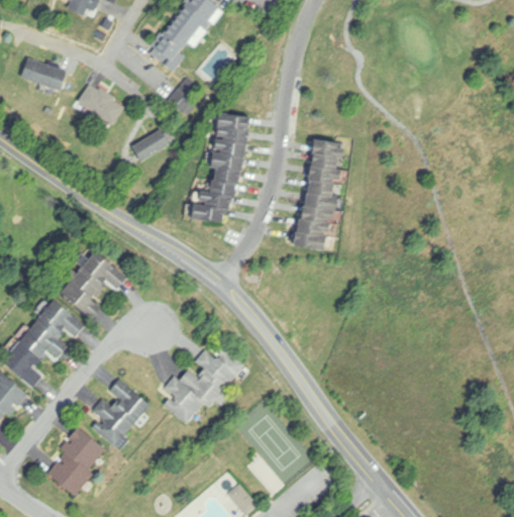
[(84,15),(86,10),(95,13),(99,0),(66,0),(71,2),(69,10),(84,15)]
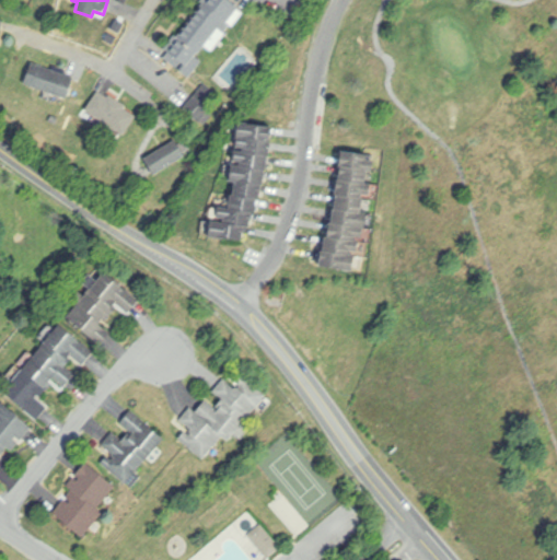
[(186,78),(199,61),(193,57),(222,20),(224,21),(236,7),(228,0),(198,0),(198,1),(202,4),(160,57),(186,78)]
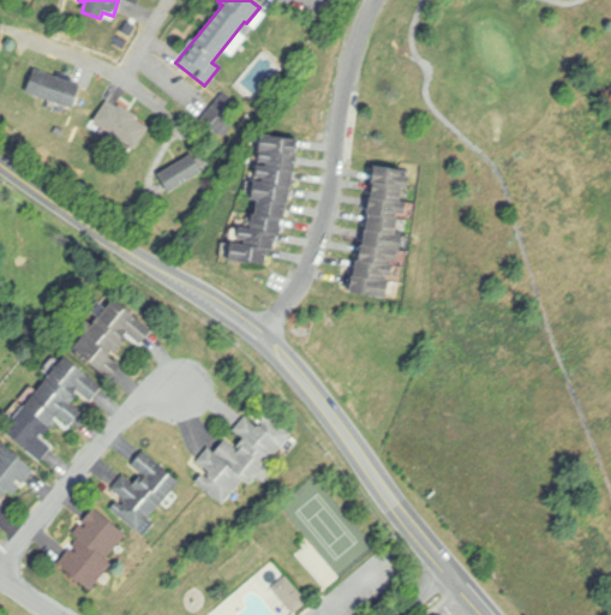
[(25,94),(72,108),(78,84),(31,71),(25,94)]
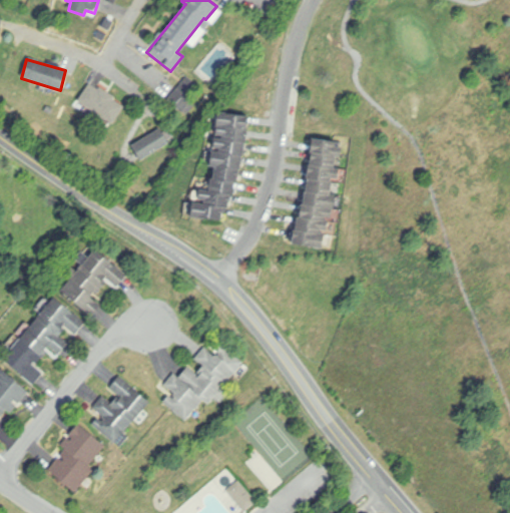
[(167,100),(184,113),(190,105),(188,104),(192,99),(195,102),(203,91),(184,77),(167,100)]
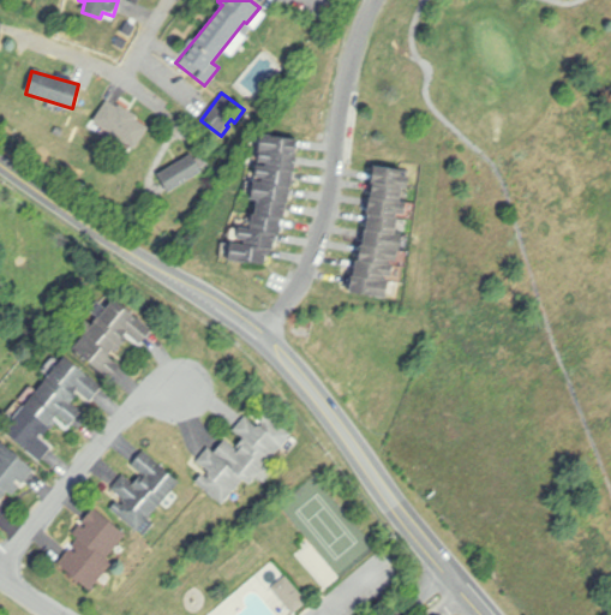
[(132,150),(148,126),(107,99),(91,124),(132,150)]
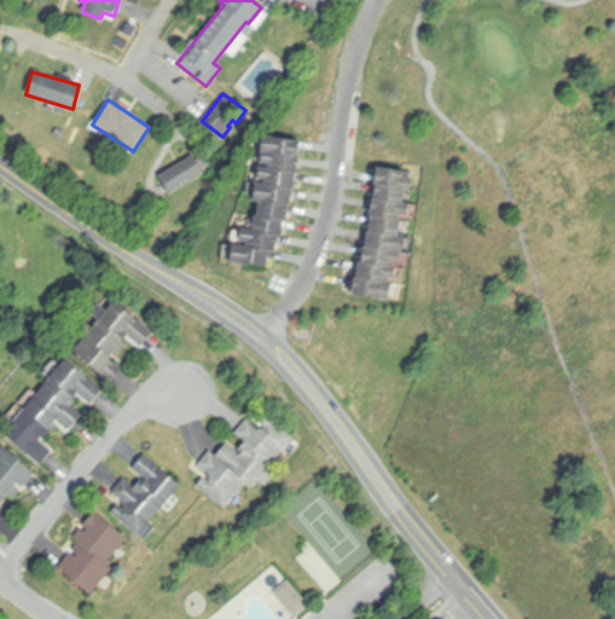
[(230,261),(232,246),(239,247),(239,244),(244,246),(244,243),(237,242),(238,229),(250,230),(251,215),(255,215),(256,202),(251,201),(254,183),(262,184),(262,180),(255,179),(257,167),(266,167),(266,165),(259,163),(262,134),(300,139),(299,143),(300,144),(296,174),(295,174),(293,191),(291,190),(290,198),(289,198),(288,207),(286,207),(286,213),(285,213),(284,220),(283,220),(282,229),(280,229),(279,236),(276,236),(273,252),(268,252),(267,266),(230,261)]
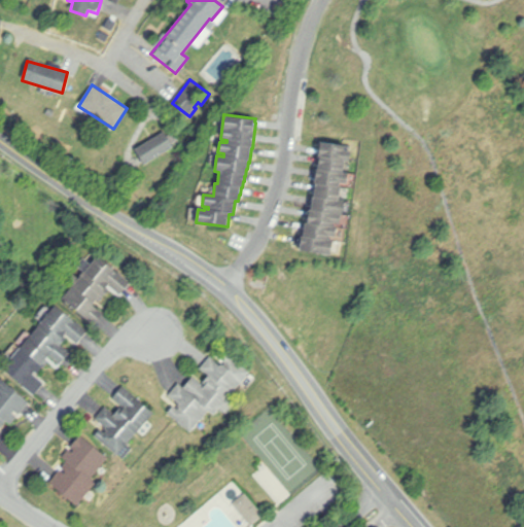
[(135,148),(142,165),(173,149),(165,133),(135,148)]
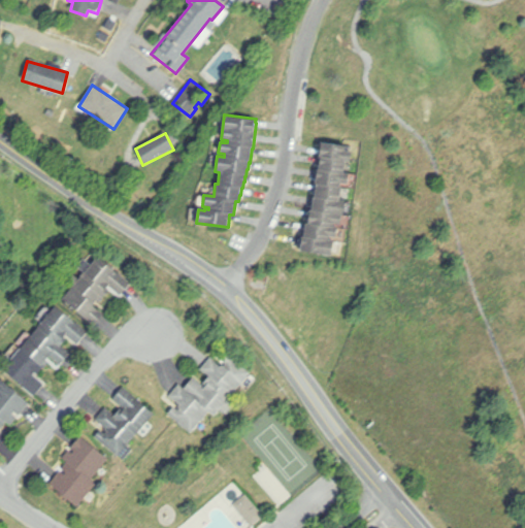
[(300,252),(331,257),(333,242),(328,241),(329,237),(335,238),(337,229),(333,228),(334,224),(339,225),(340,217),(342,217),(345,202),(339,201),(341,188),(338,188),(339,183),(347,184),(348,173),(343,173),(346,162),(350,162),(352,151),(346,151),(347,145),(322,142),(322,144),(320,143),(318,156),(320,156),(316,186),(317,186),(315,199),(313,199),(310,212),(308,211),(306,223),(304,223),(302,238),(300,237),(299,245),(301,245),(300,252)]
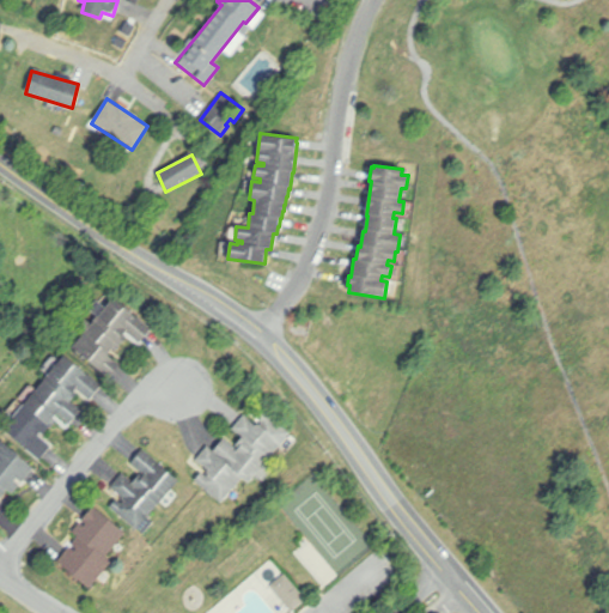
[(71,347),(81,334),(74,328),(84,317),(91,323),(111,297),(148,328),(136,344),(123,334),(120,339),(123,341),(114,353),(110,351),(107,356),(117,364),(107,377),(71,347)]
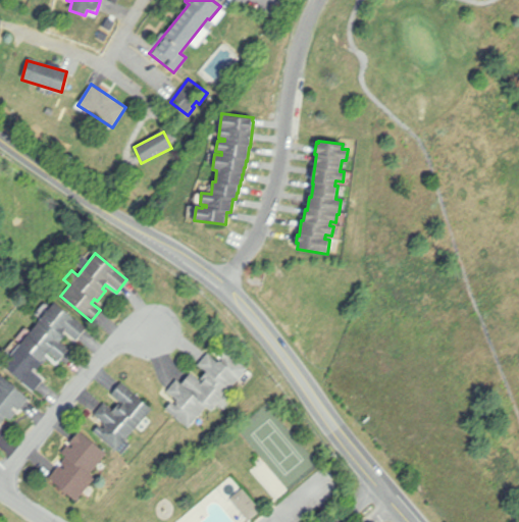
[(0,361),(53,300),(87,328),(75,342),(64,332),(63,334),(65,336),(59,344),(67,350),(58,361),(48,352),(44,357),(47,358),(36,371),(45,379),(31,396),(0,369),(0,361)]
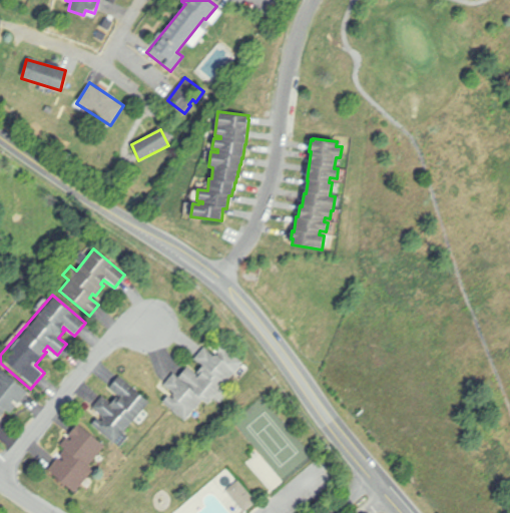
[(184,423),(201,403),(207,408),(246,364),(219,340),(210,352),(203,346),(191,360),(201,368),(195,374),(198,376),(194,381),(183,371),(176,378),(172,374),(162,386),(172,395),(169,399),(165,395),(159,402),(184,423)]
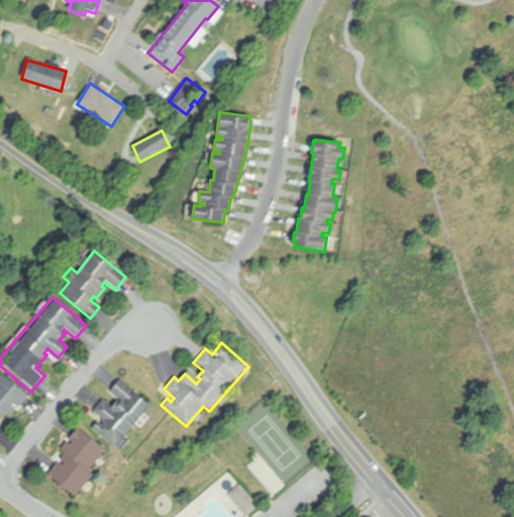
[(0,373),(26,395),(8,418),(4,415),(0,420),(0,373)]
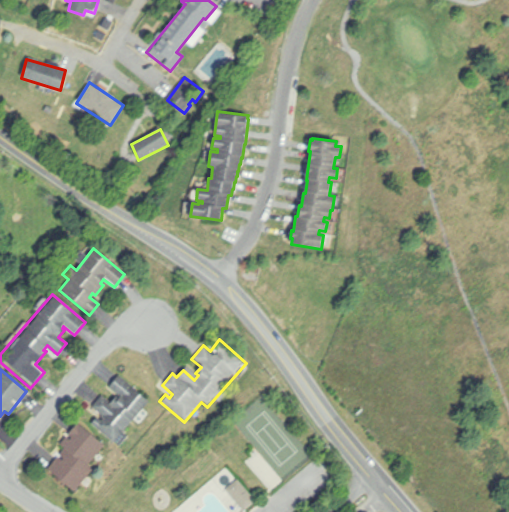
[(118,375),(148,401),(112,443),(90,424),(98,415),(90,408),(101,395),(109,403),(116,395),(107,387),(118,375)]
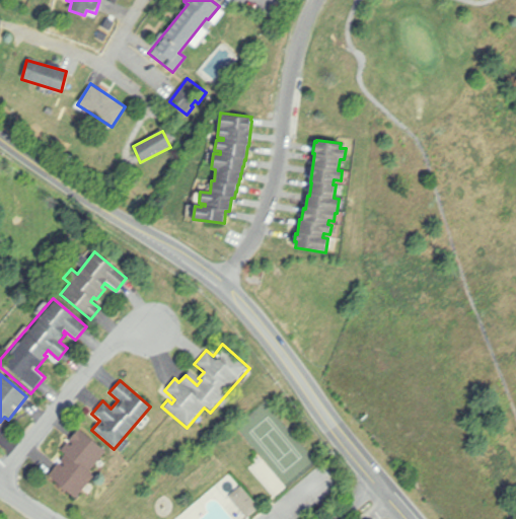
[(74,499),(47,476),(65,454),(60,450),(77,429),(105,451),(87,473),(92,476),(74,499)]
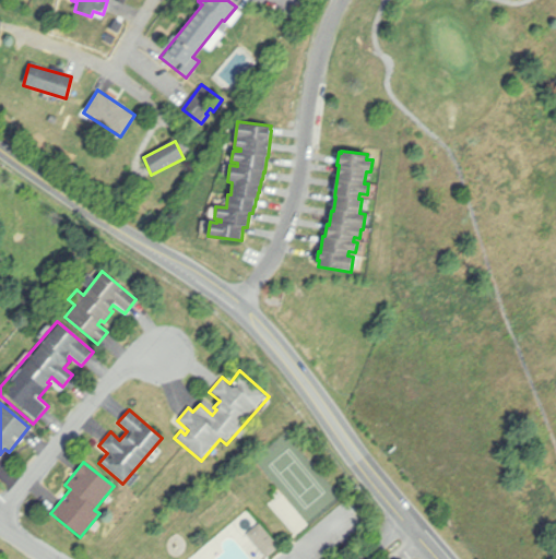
[(265,558),(245,535),(258,523),(279,547),(265,558)]
